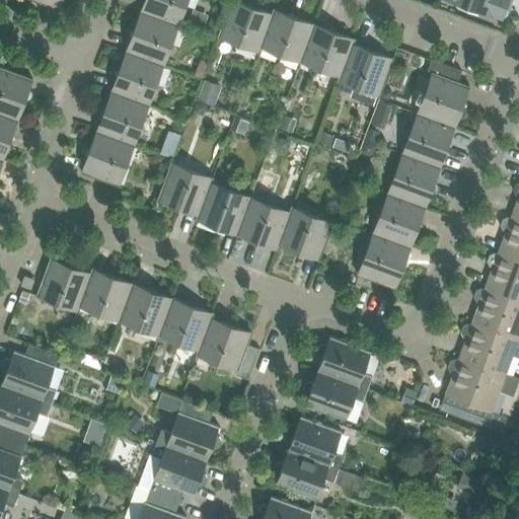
[(61,0),(31,0),(58,10),(61,0)]
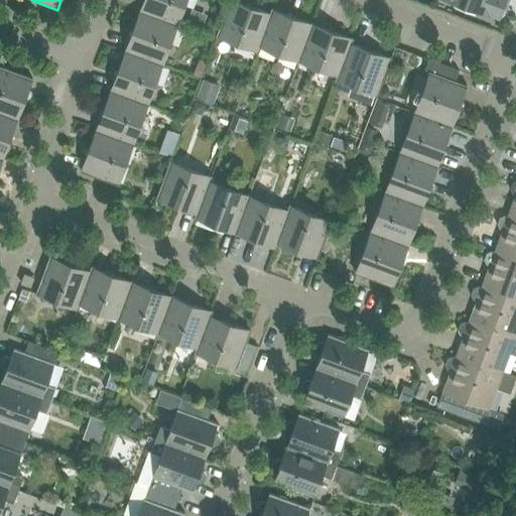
[(144,0),(140,11),(177,25),(185,0),(144,0)]
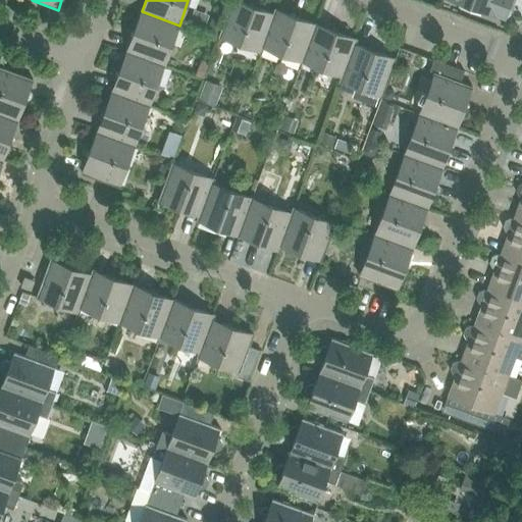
[(231,0),(218,37),(259,51),(274,9),(272,13),(235,0),(231,0)]
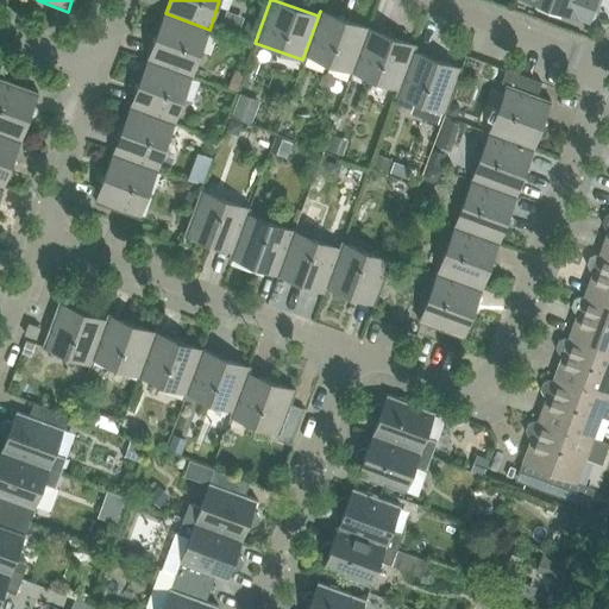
[(526,0),(589,24),(589,23),(596,18),(595,10),(597,0),(526,0)]
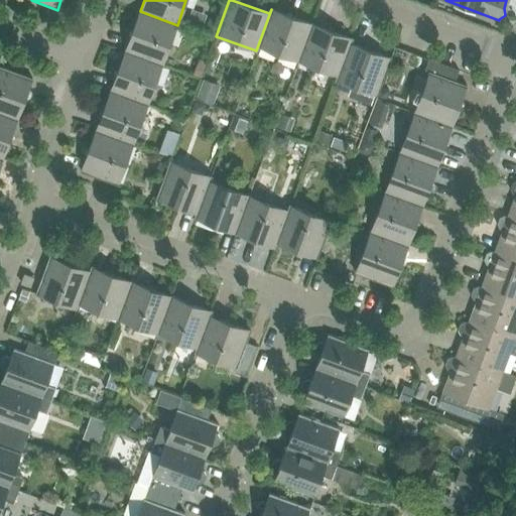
[(260,47),(298,61),(312,24),(271,9),(256,50),(258,51),(260,47)]
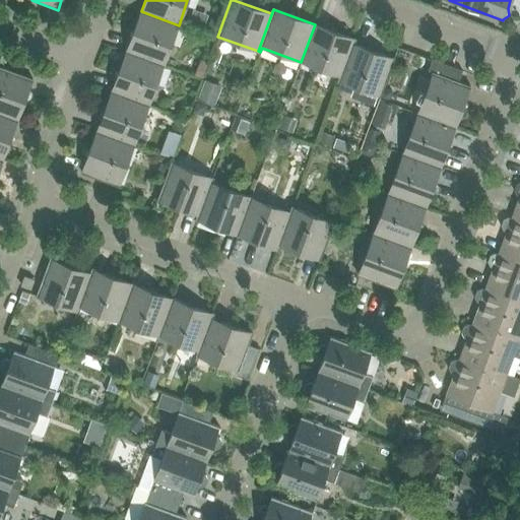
[(126,52),(164,65),(179,25),(141,11),(126,52)]
